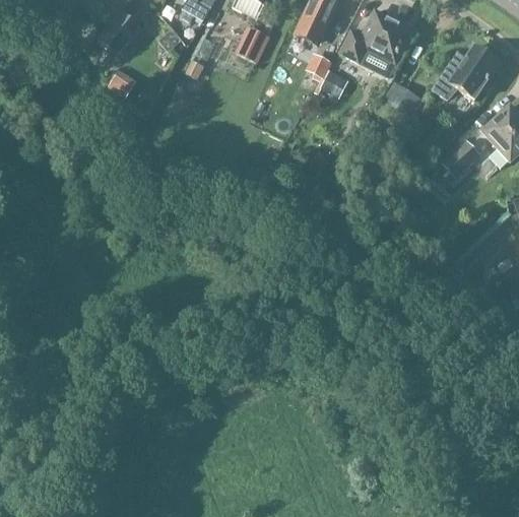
[(203,20),(209,10),(192,0),(187,0),(182,8),(203,20)]
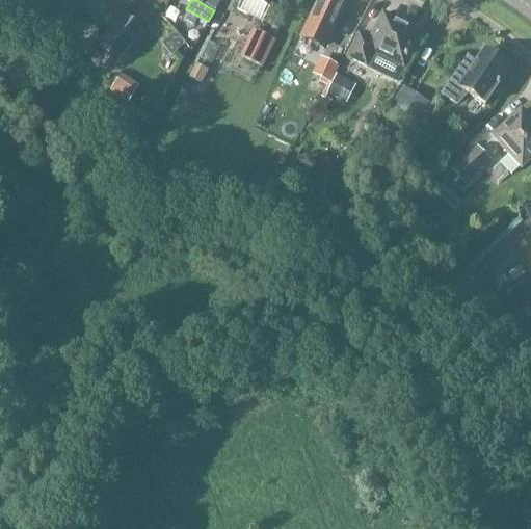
[(216,9),(220,0),(204,0),(203,2),(216,9)]
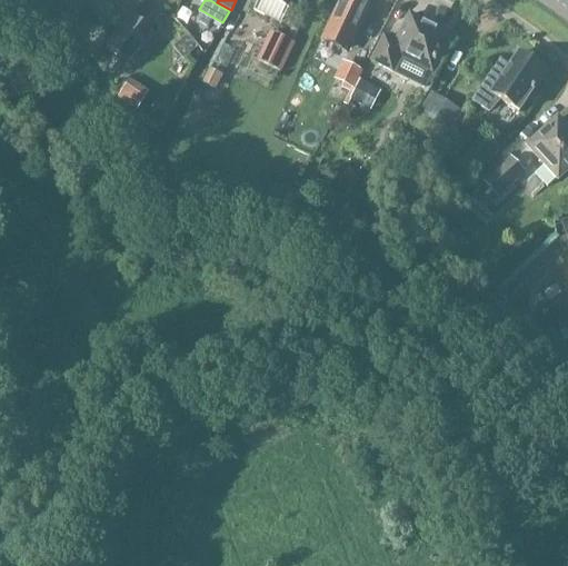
[(349,52),(374,0),(339,0),(321,39),(349,52)]
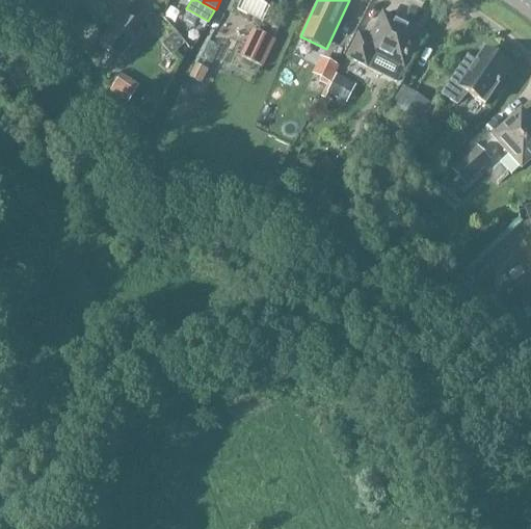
[(121,58),(143,30),(123,12),(100,41),(121,58)]
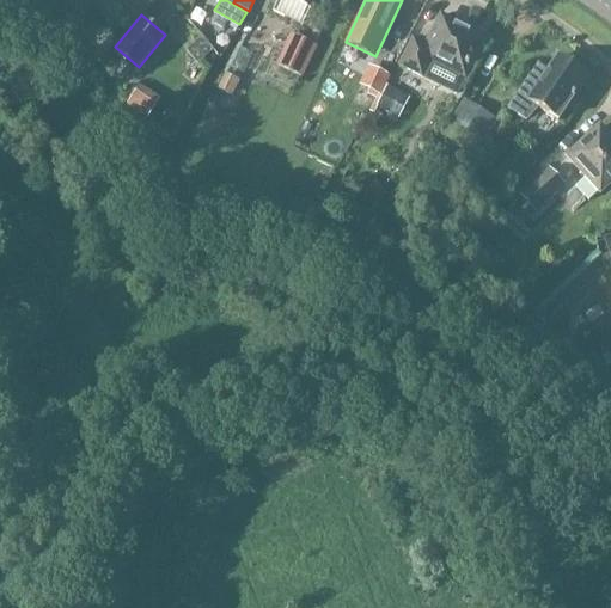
[(427,77),(435,59),(466,74),(486,36),(443,14),(428,44),(415,38),(402,63),(427,77)]
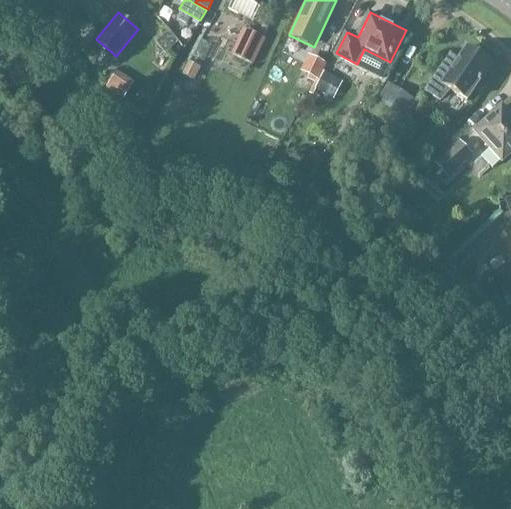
[(264,36),(255,32),(246,28),(235,53),(253,61),(264,36)]
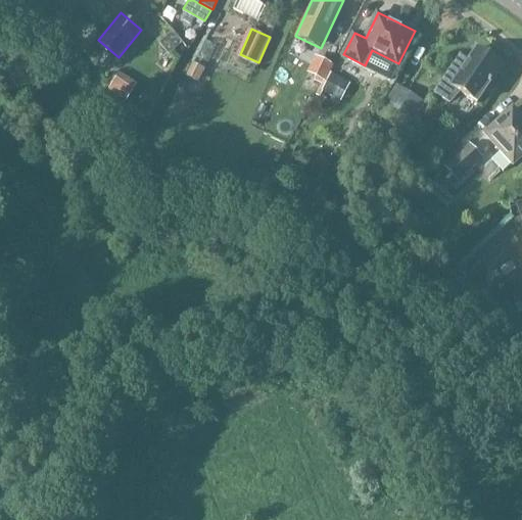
[(452,59),(432,87),(447,98),(459,89),(476,101),(503,64),(499,62),(501,59),(489,52),(487,54),(476,47),(469,59),(465,56),(459,64),(452,59)]
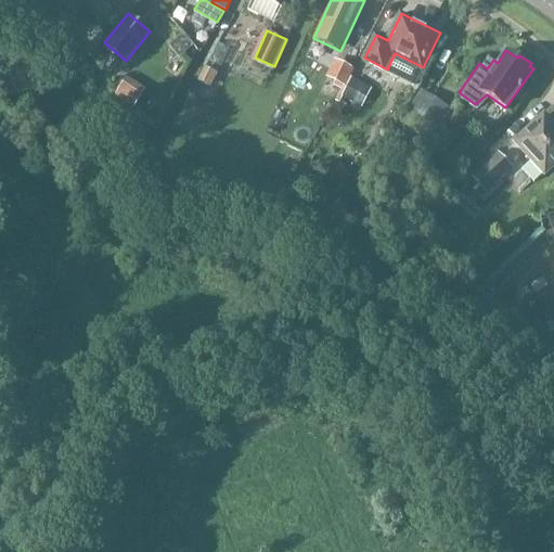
[(342,60),(333,78),(343,84),(345,85),(349,74),(353,66),(342,60)]
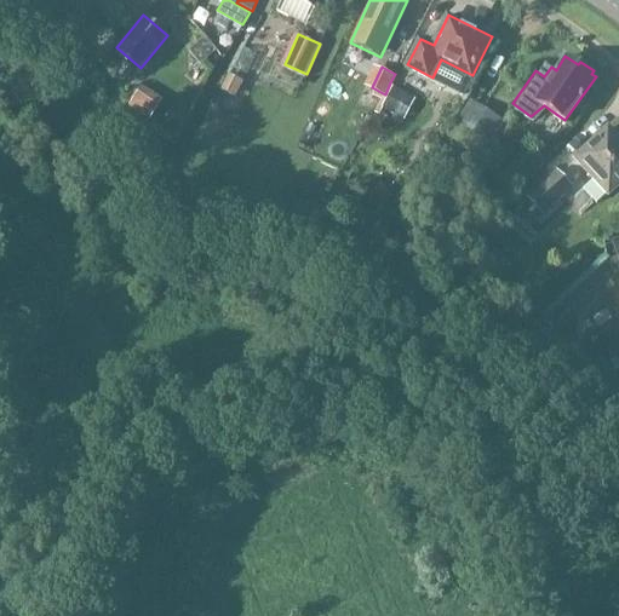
[(416,97),(394,84),(382,104),(405,116),(416,97)]
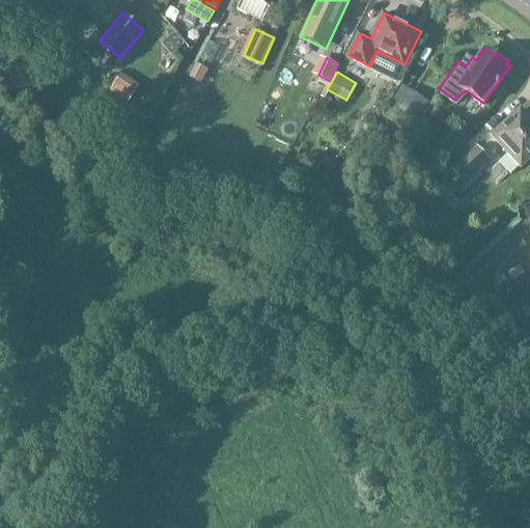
[(129,101),(138,85),(120,74),(110,89),(129,101)]
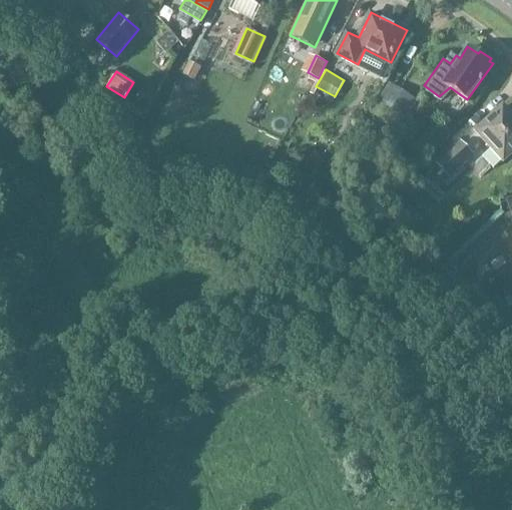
[(309,91),(317,77),(308,72),(306,71),(297,88),(308,94),(309,91)]
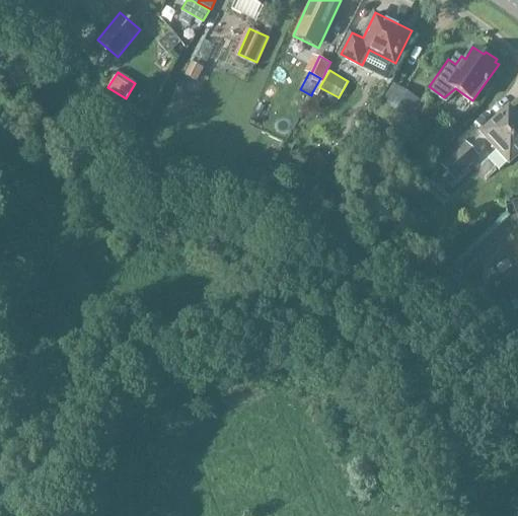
[(394,83),(380,105),(407,122),(421,99),(394,83)]
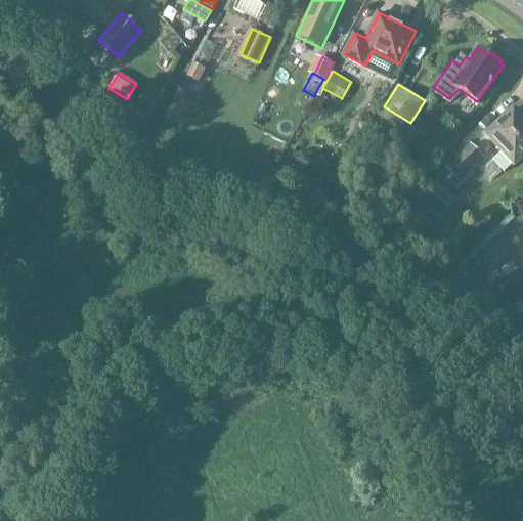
[(522,118),(513,106),(485,132),(502,149),(491,159),(503,171),(513,162),(514,162),(522,153),(522,118)]
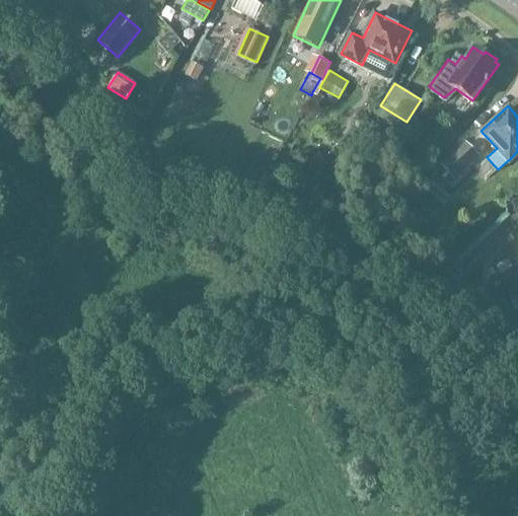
[(464,143),(442,163),(454,177),(476,156),(473,153),(485,144),(478,138),(468,148),(464,143)]
